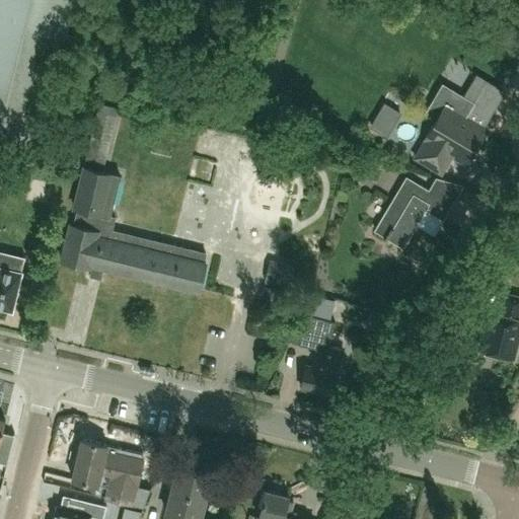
[(425,115),(435,121),(424,139),(425,140),(419,151),(415,157),(440,171),(447,159),(441,155),(444,151),(466,164),(487,129),(464,116),(473,102),(443,84),(425,115)]
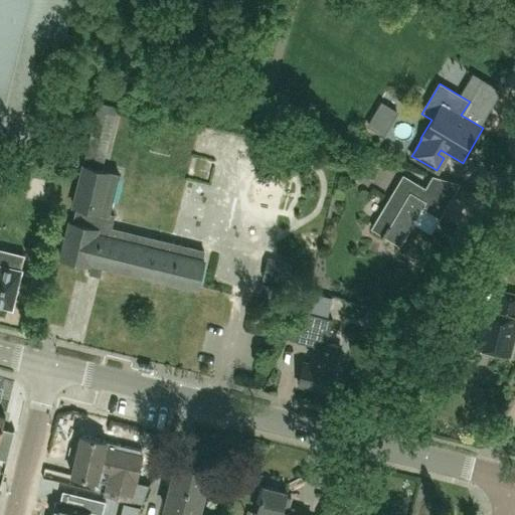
[(83,162),(103,167),(118,107),(99,102),(83,162)]
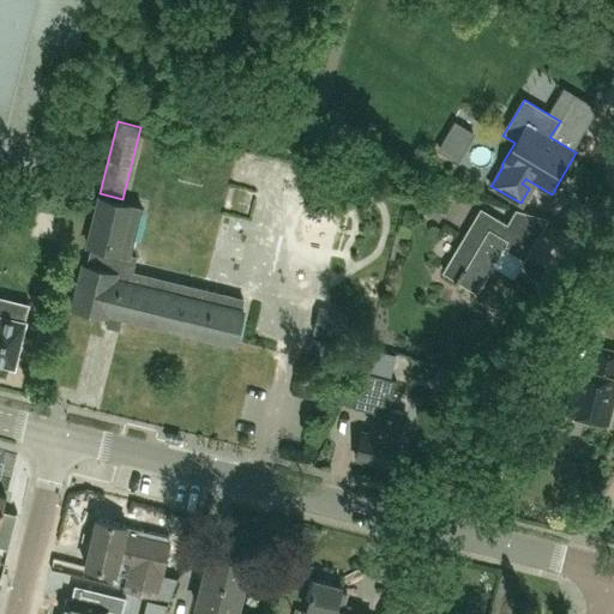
[(235,343),(244,309),(240,309),(242,299),(132,272),(136,257),(130,254),(140,206),(98,197),(88,246),(90,247),(85,265),(83,265),(72,307),(106,315),(107,313),(235,343)]
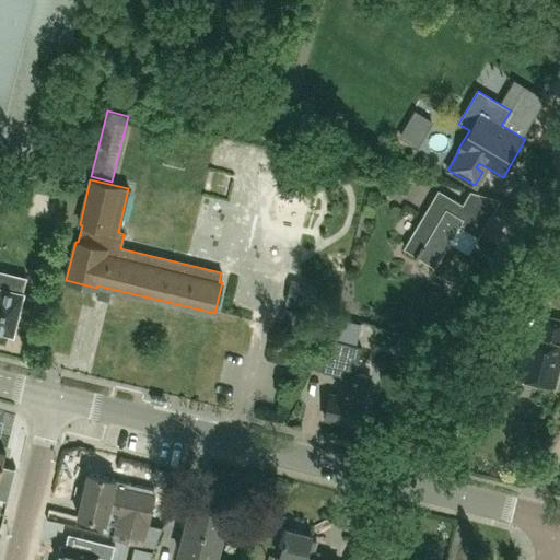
[(478,236),(500,199),(471,191),(464,205),(440,190),(405,248),(435,266),(459,224),(478,236)]
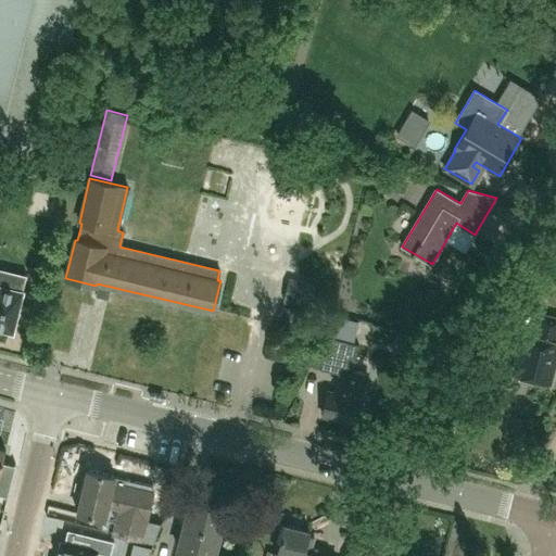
[(540,308),(555,281),(555,273),(540,263),(519,295),(540,308)]
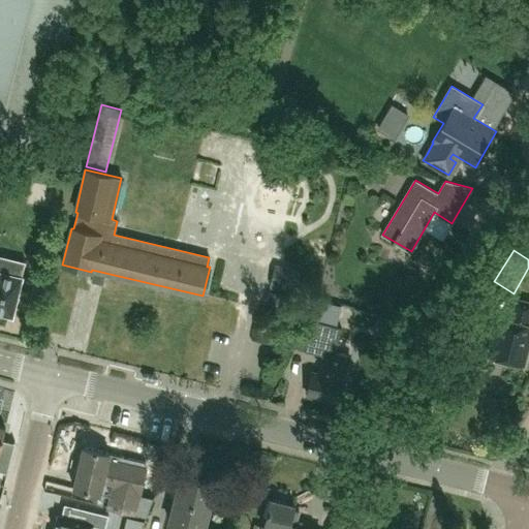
[(296,291),(300,270),(274,265),(270,286),(296,291)]
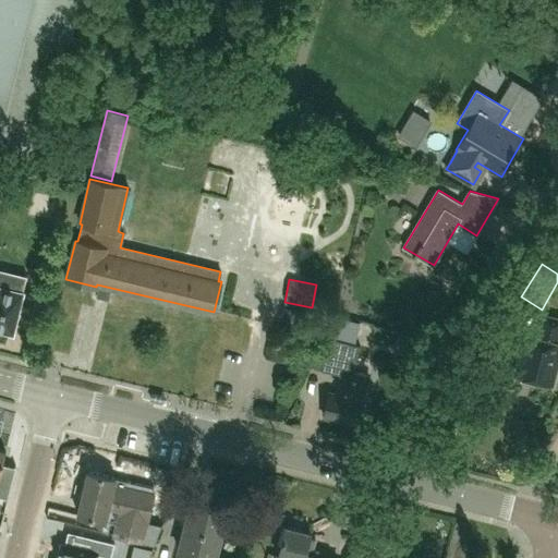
[(13,331),(23,295),(24,292),(21,292),(0,287),(0,329),(11,332),(13,334),(14,331),(13,331)]
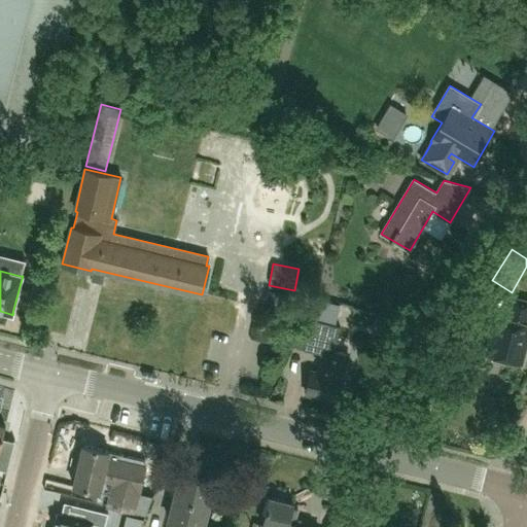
[(266,301),(285,305),(288,294),(268,289),(266,301)]
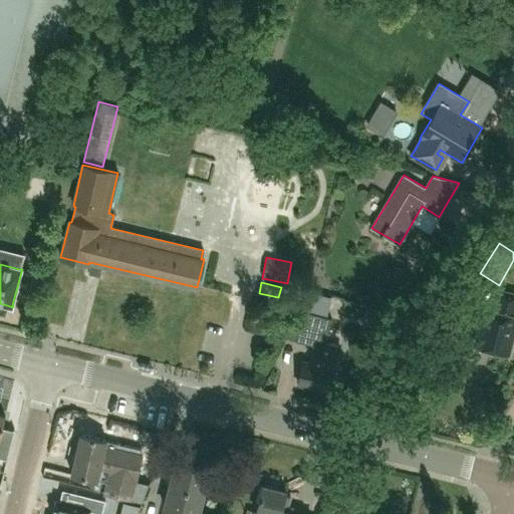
[(331,317),(316,314),(320,293),(309,290),(305,311),(303,311),(296,340),(315,345),(311,362),(303,360),(297,383),(330,391),(335,368),(333,368),(338,346),(325,343),(331,317)]
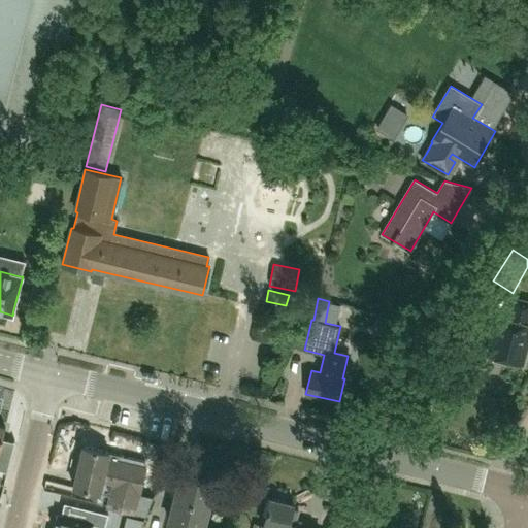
[(527,323),(527,324),(527,323),(527,301),(515,298),(509,319),(498,316),(488,354),(522,363),(527,341),(527,323)]
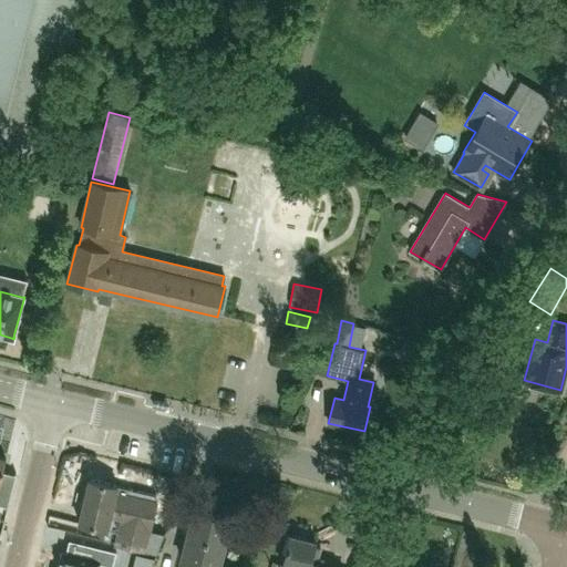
[(0,455),(0,503),(9,505),(17,472),(16,472),(14,473),(3,471),(7,457),(0,455)]
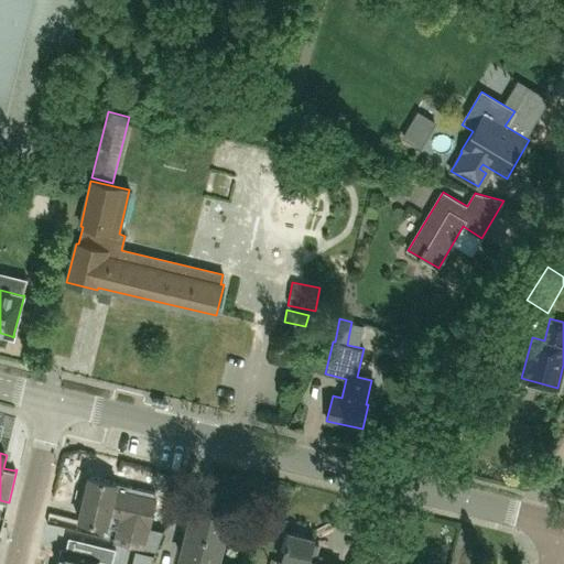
[(115,542),(155,550),(163,531),(150,528),(156,499),(116,489),(117,483),(89,476),(78,520),(107,527),(107,525),(118,529),(115,542)]
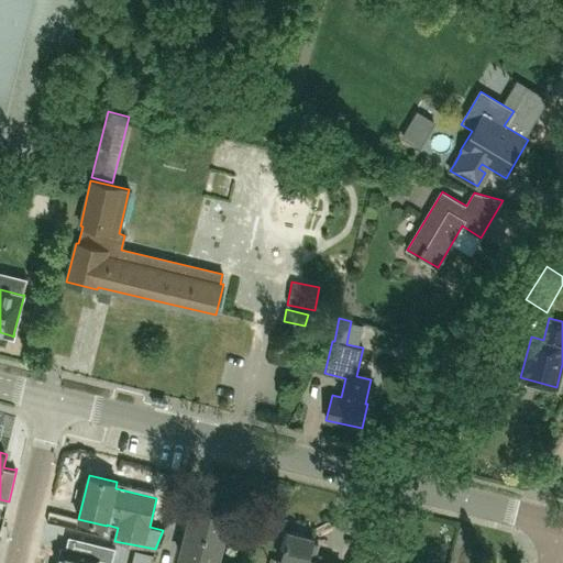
[(213,562),(218,562),(230,515),(195,506),(181,555),(183,555),(180,562),(196,562),(197,559),(213,562)]
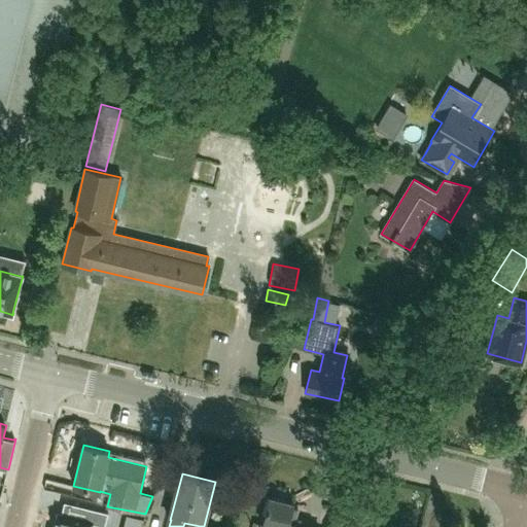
[(306,526),(295,524),(300,508),(293,506),(294,502),(271,497),(264,524),(264,526),(267,526),(306,526)]
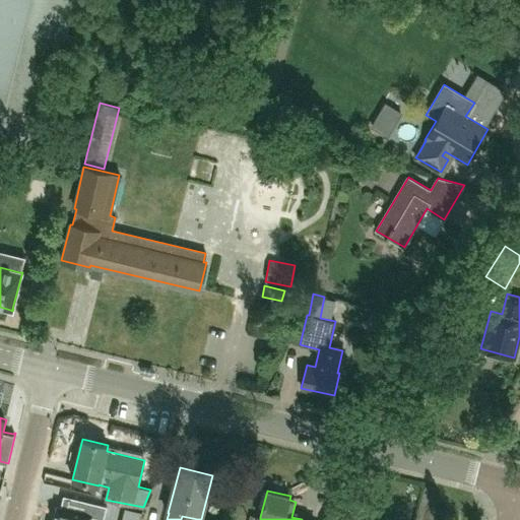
[(60,507),(56,519),(93,519),(95,515),(60,507)]
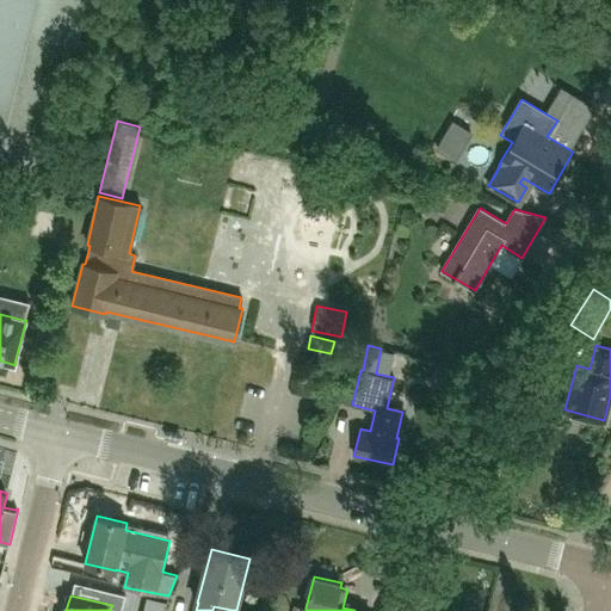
[(161,610),(165,603),(147,598),(143,610),(161,610)]
